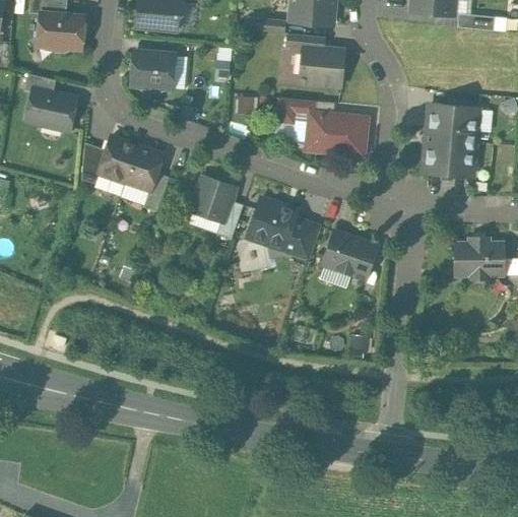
[(31,49),(83,54),(86,14),(67,12),(68,0),(29,0),(28,14),(35,15),(31,49)]
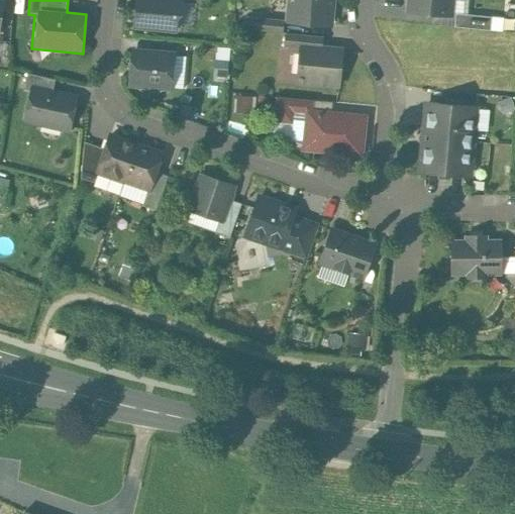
[(190,0),(200,1),(199,0),(132,0),(130,26),(180,30),(182,0),(190,0)]
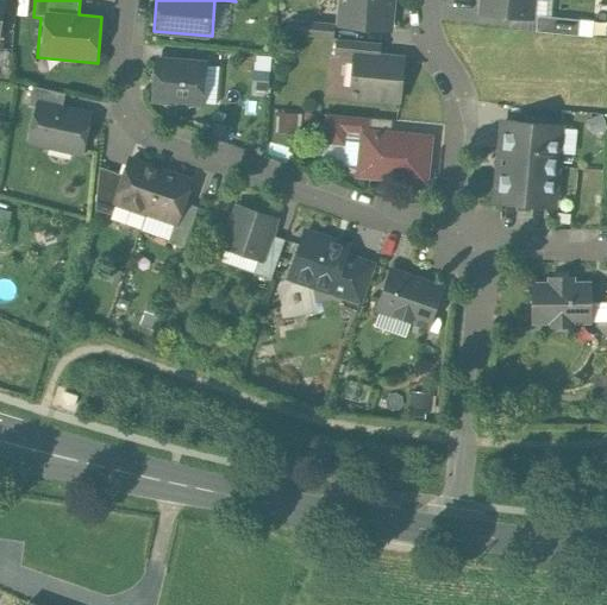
[(395,33),(399,0),(394,0),(344,0),(342,29),(395,33)]
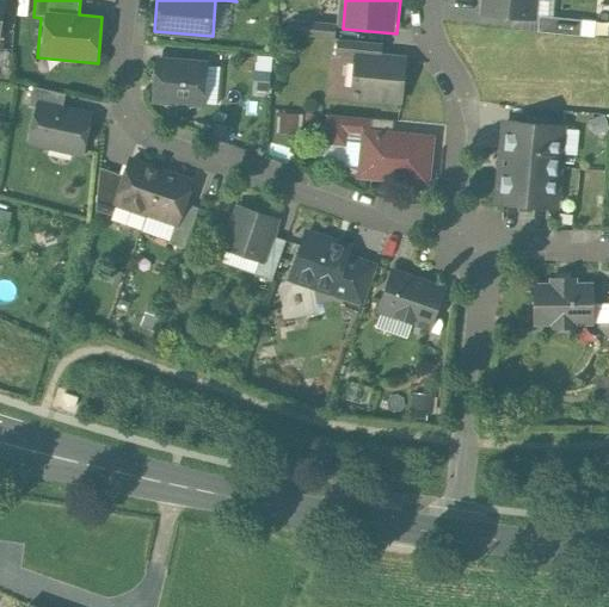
[(536,0),(480,0),(480,14),(536,20),(536,0)]
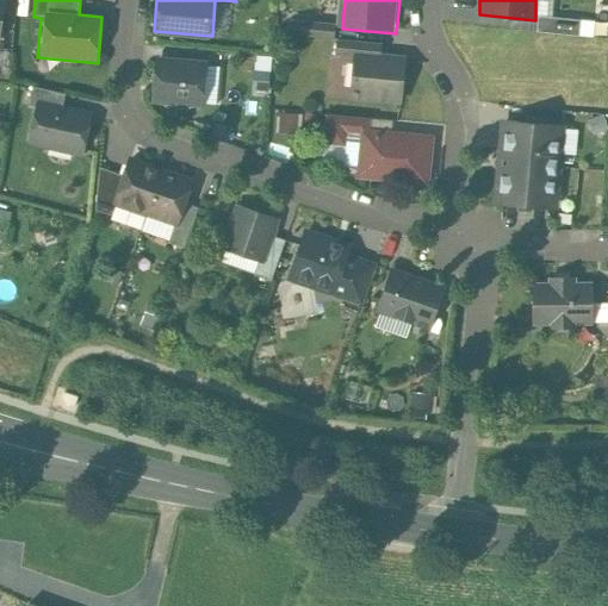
[(291,37),(334,39),(335,22),(292,19),(291,37)]
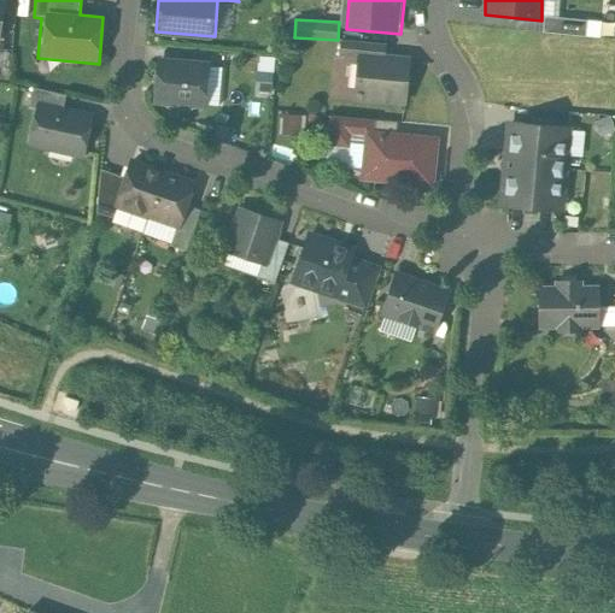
[(406,106),(411,56),(357,51),(352,101),(406,106)]
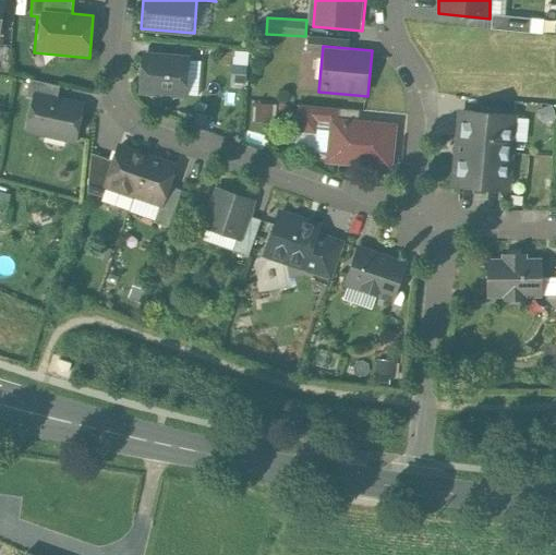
[(136,93),(184,97),(188,57),(141,52),(136,93)]
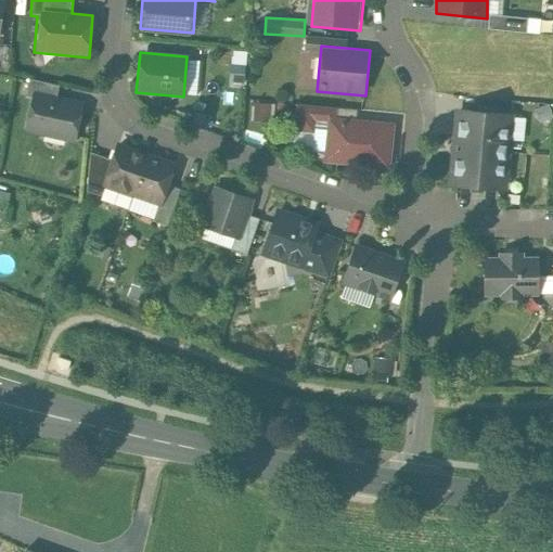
[(25,131),(77,142),(85,108),(58,102),(62,87),(29,79),(25,95),(33,97),(25,131)]
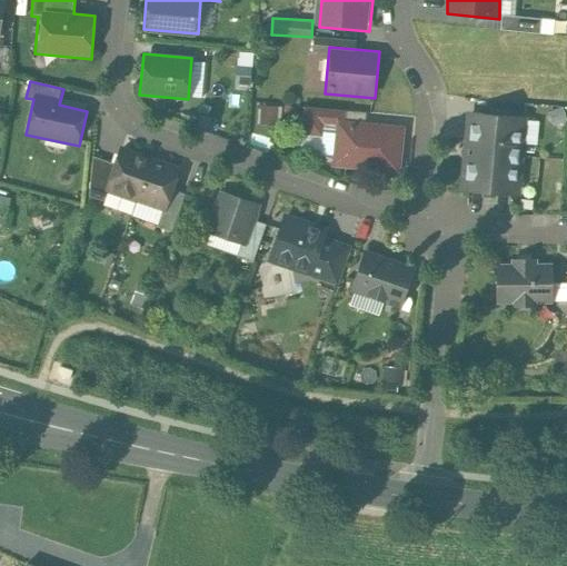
[(326,108),(301,106),(299,132),(324,135),(325,123),(336,125),(338,109),(326,108)]
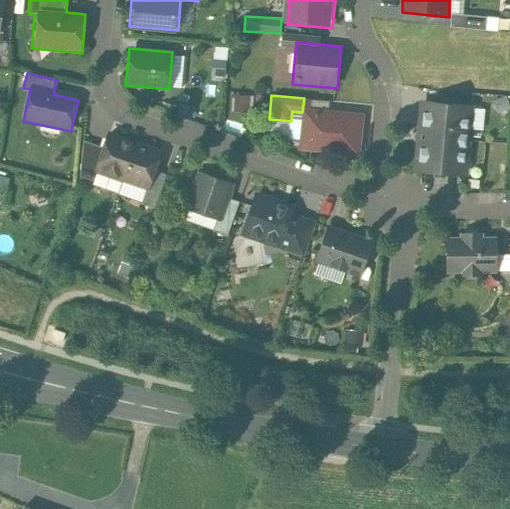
[(468,109),(421,105),(415,173),(462,177),(463,166),(465,166),(466,154),(464,154),(466,132),(468,132),(469,121),(467,120),(468,109)]
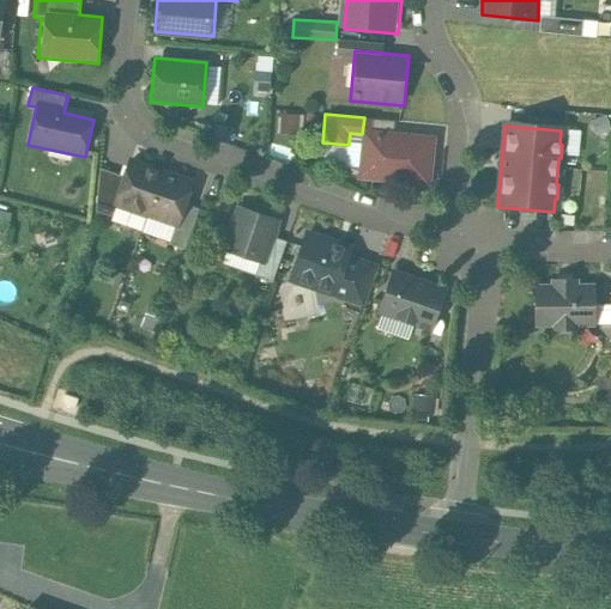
[(358,180),(433,187),(437,135),(363,129),(358,180)]
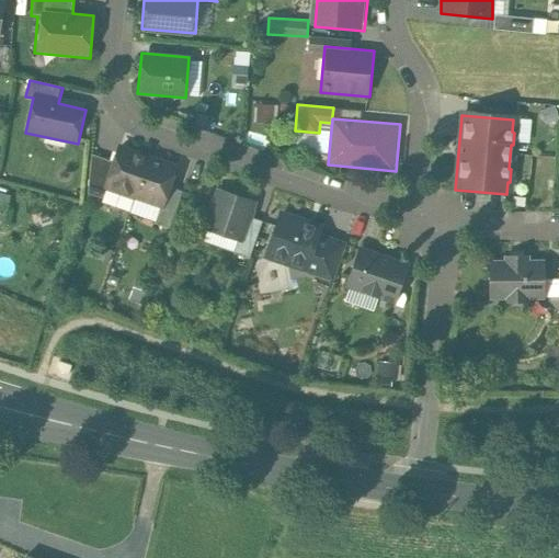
[(104,189),(134,198),(148,154),(118,145),(114,161),(97,156),(84,195),(100,201),(104,189)]
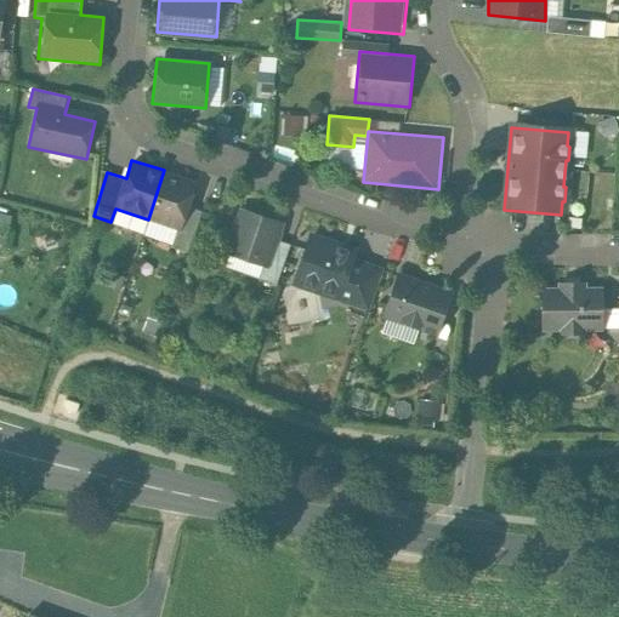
[(193,180),(164,170),(148,220),(176,228),(170,247),(188,253),(202,211),(185,205),(193,180)]
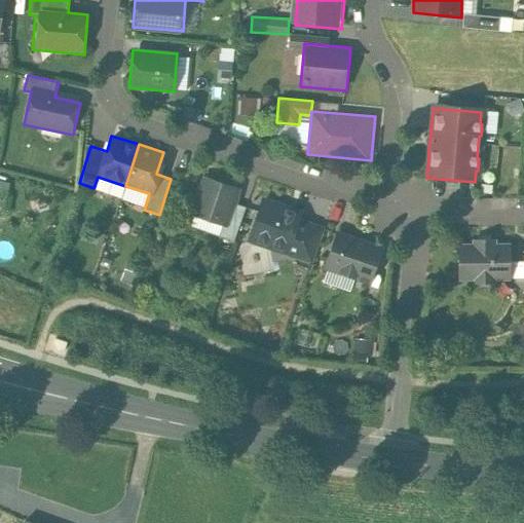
[(204,175),(191,212),(226,224),(222,236),(232,239),(244,208),(233,203),(238,186),(204,175)]
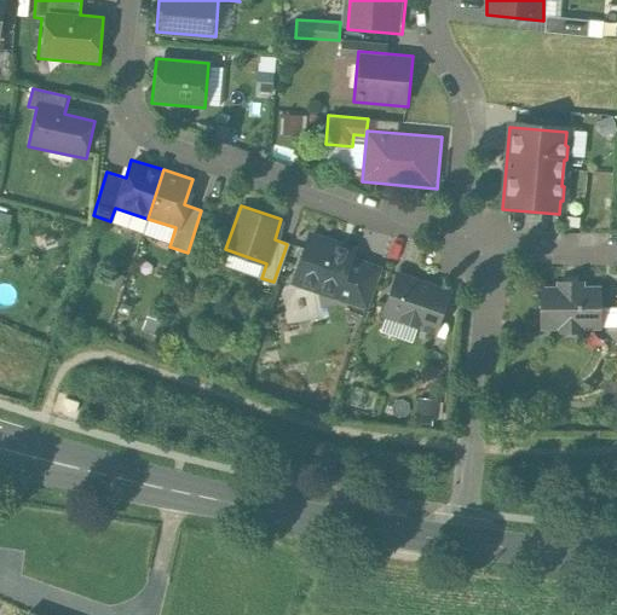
[(10,233),(0,230),(0,249),(4,250),(10,233)]
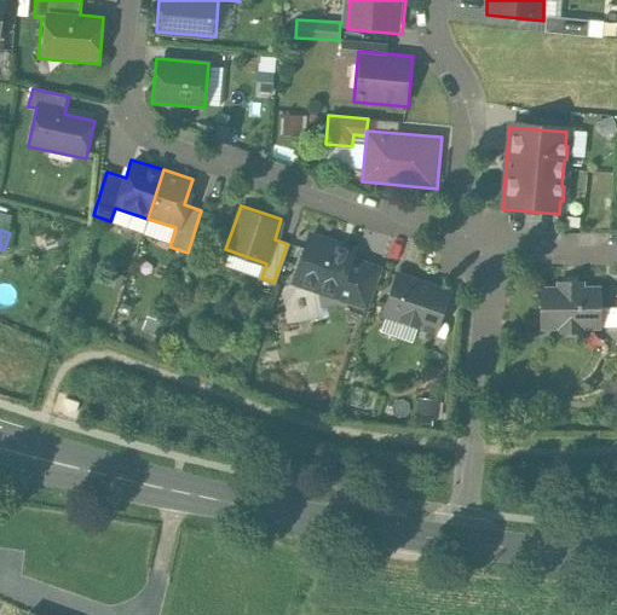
[(292,284),(367,309),(384,261),(355,251),(357,247),(310,231),(292,284)]
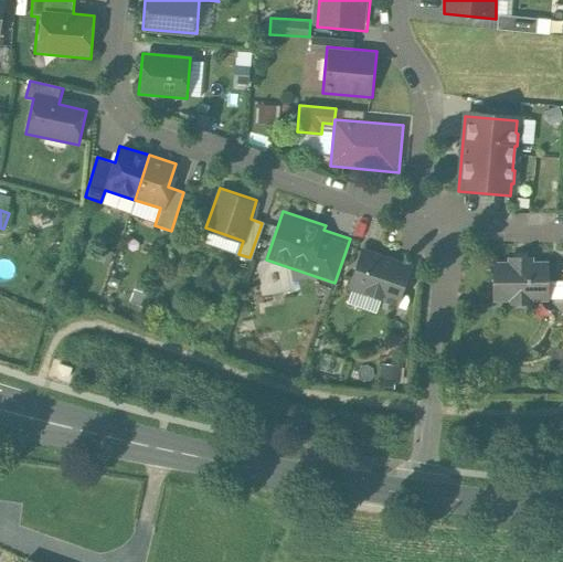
[(360,254),(348,289),(395,306),(407,271),(360,254)]
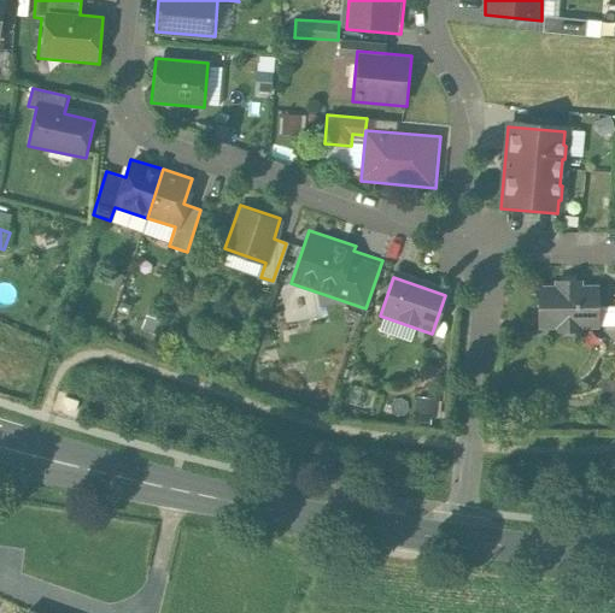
[(598,306),(599,287),(539,287),(539,329),(598,329),(598,306)]
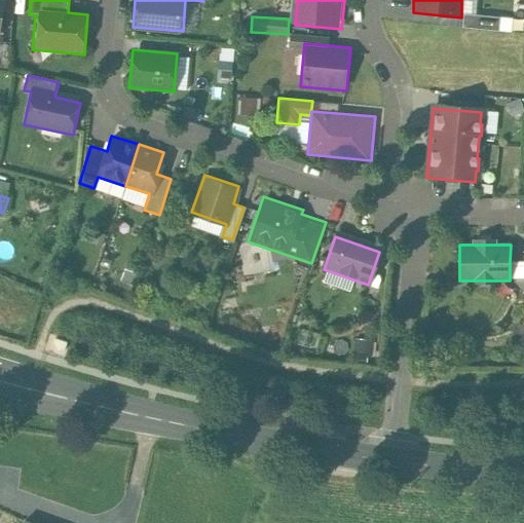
[(523,261),(510,261),(510,281),(523,281),(523,261)]
